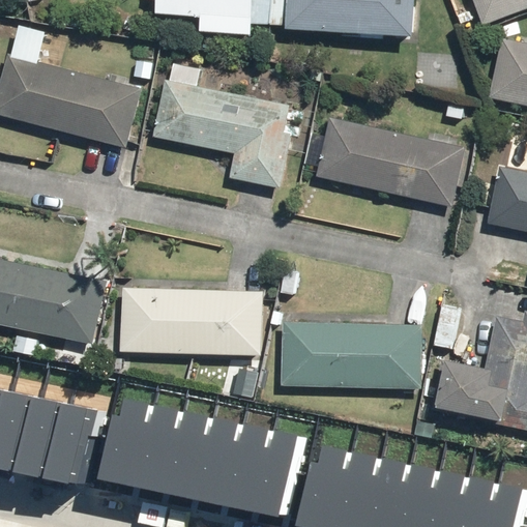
[(154,0),(154,15),(199,18),(198,32),(250,36),(251,23),(283,25),(284,0),(154,0)]
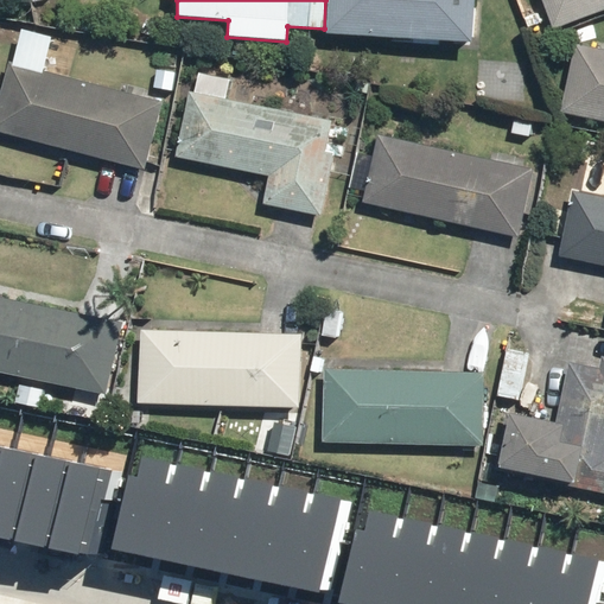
[(328,0),(325,35),(390,38),(390,40),(436,43),(436,42),(471,44),(474,0),(328,0)]
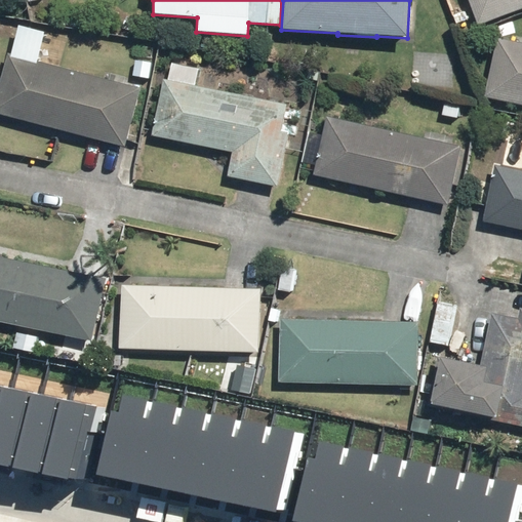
[(467,0),(476,25),(521,7),(521,0),(467,0)]
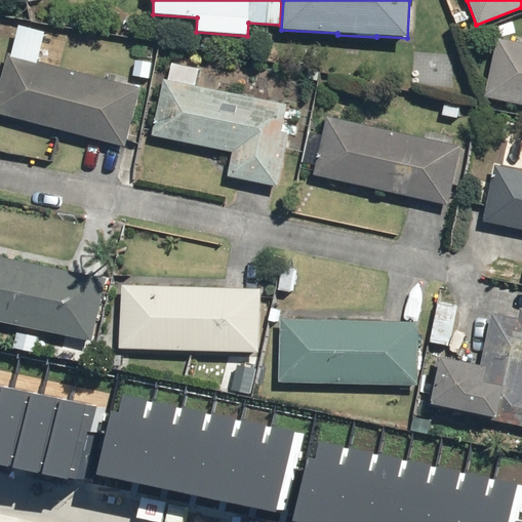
[(521,42),(496,37),(483,97),(521,105),(521,42)]
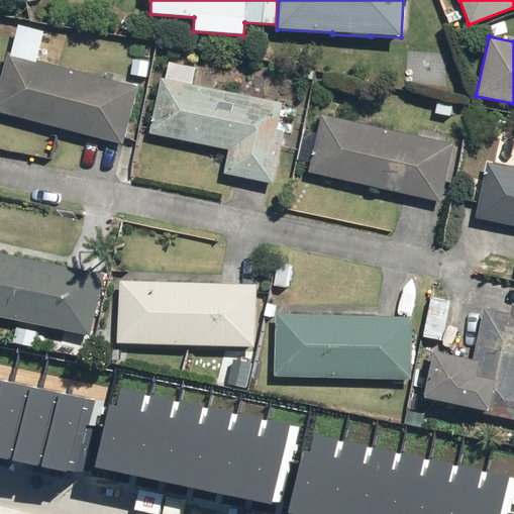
[(138,87),(6,52),(0,75),(0,112),(123,144),(138,87)]
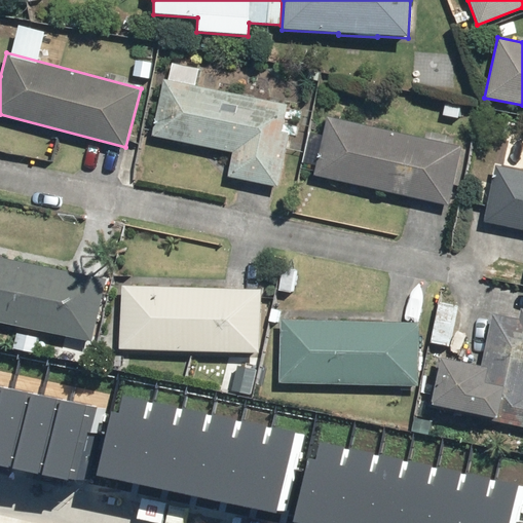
[(167,80),(162,79),(151,136),(231,152),(226,176),(277,186),(289,132),(283,131),(288,104),(194,85),(198,68),(171,62),(167,80)]
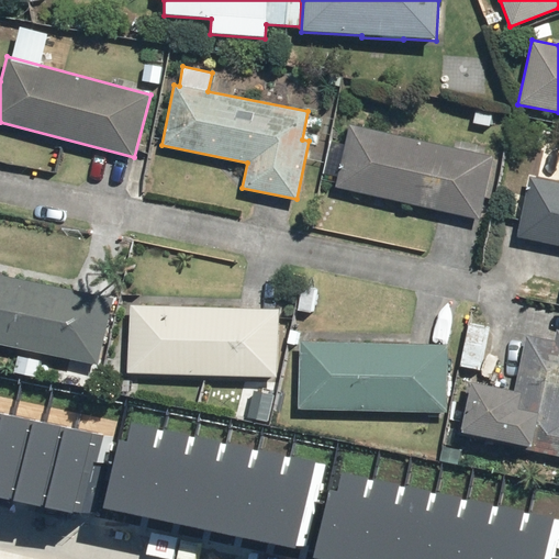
[(493,156),(348,124),(334,187),(479,220),(493,156)]
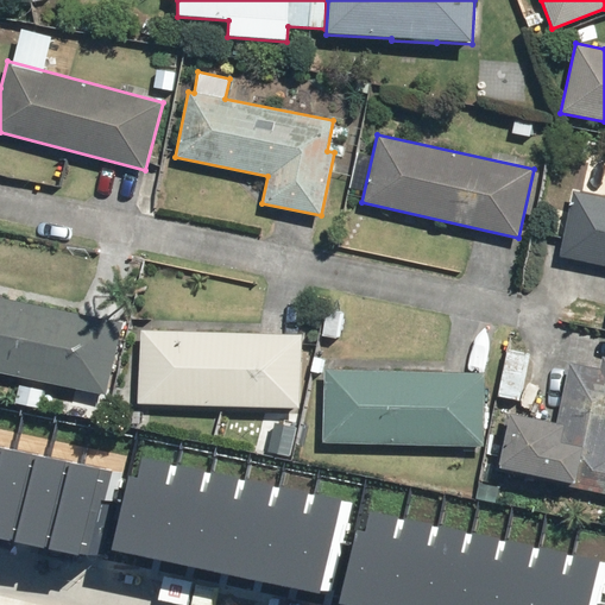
[(604,196),(572,190),(559,257),(604,265),(604,196)]
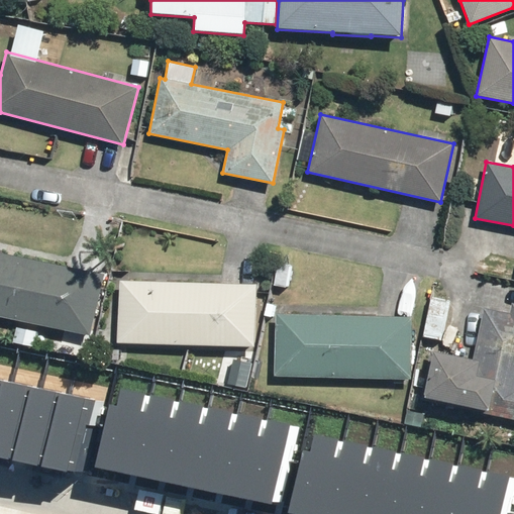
[(105,274),(0,252),(0,317),(92,336),(105,274)]
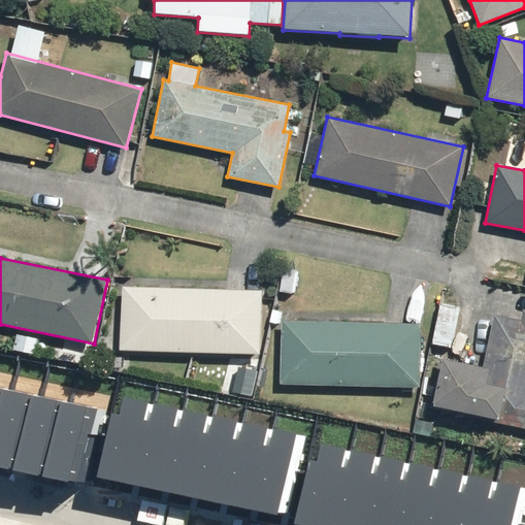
[(261,290),(122,286),(121,291),(117,291),(116,307),(122,307),(120,350),(259,354),(261,290)]
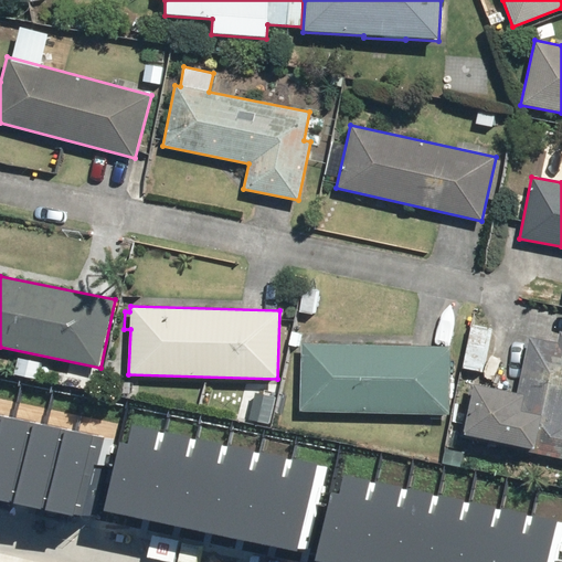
[(469,382),(458,436),(537,452),(536,454),(561,458),(561,332),(559,332),(558,341),(529,336),(517,393),(469,382)]
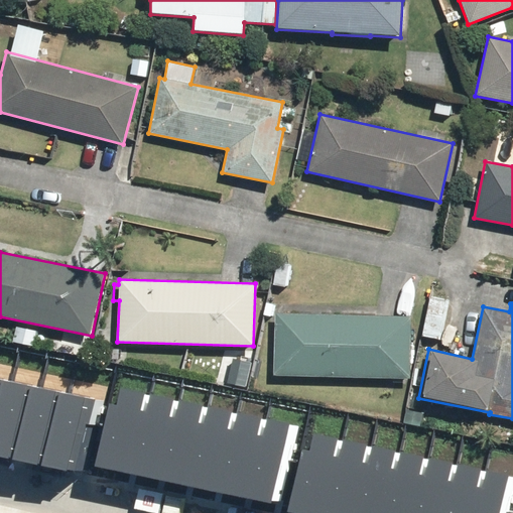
[(410,315),(274,312),(273,375),(409,378),(410,315)]
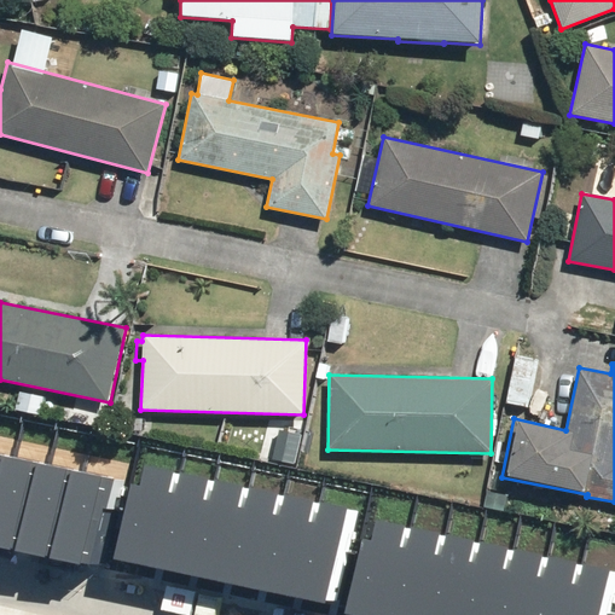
[(0,533),(18,454),(0,451),(0,533)]
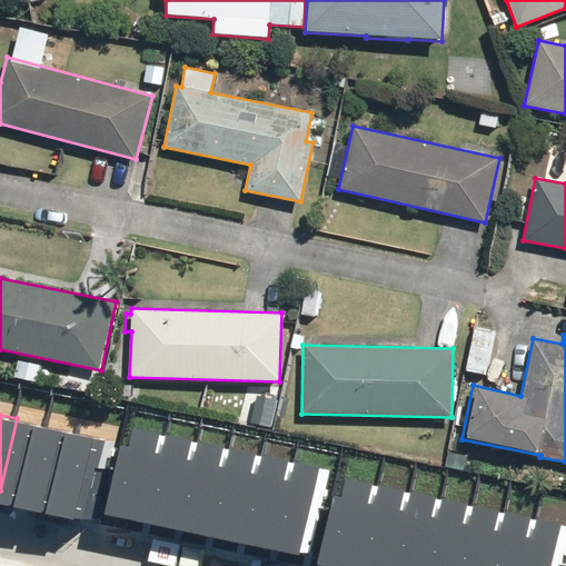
[(0,500),(30,508),(49,426),(17,418),(0,490),(0,500)]
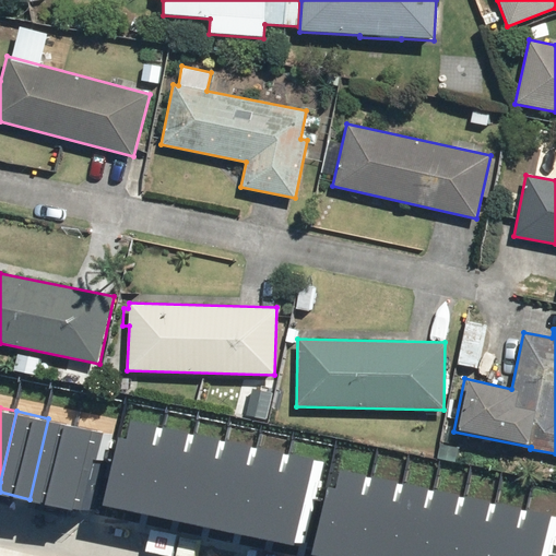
[(30,499),(61,506),(80,426),(48,418),(30,499)]
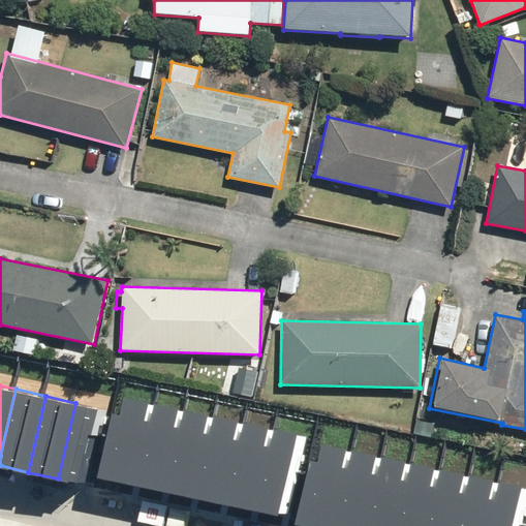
[(58,478),(88,486),(105,409),(75,403),(58,478)]
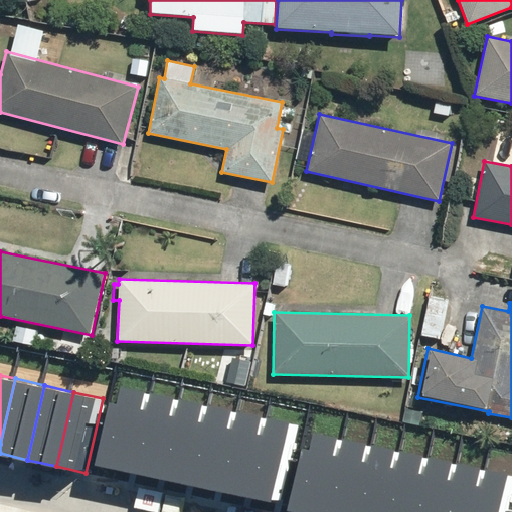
[(105,462),(134,469),(146,408),(118,402),(105,462)]
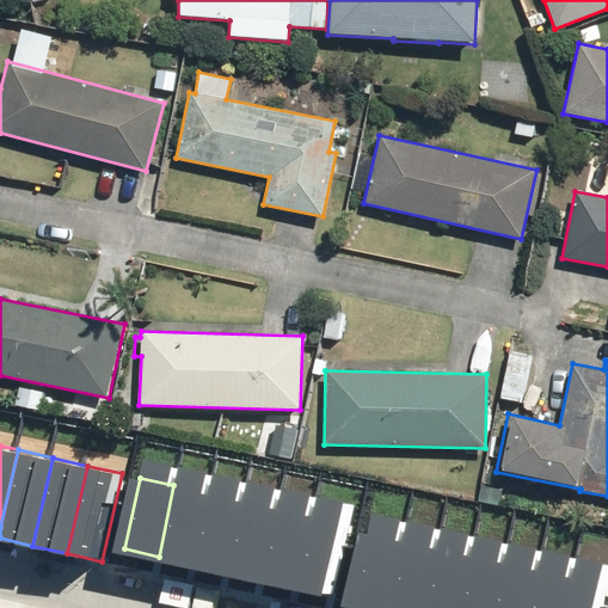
[(159,557),(192,564),(208,492),(173,485),(159,557)]
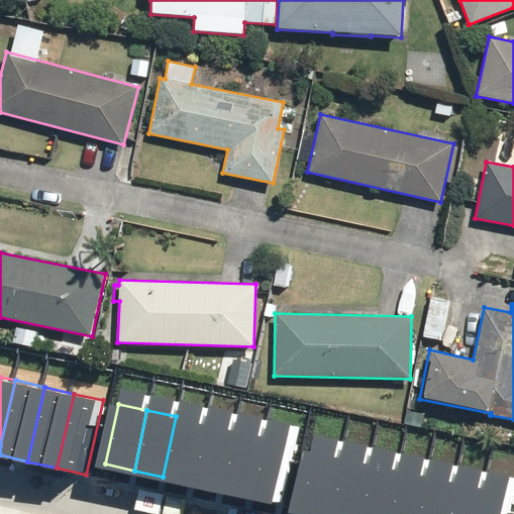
[(163,477),(192,483),(205,422),(176,416),(163,477)]
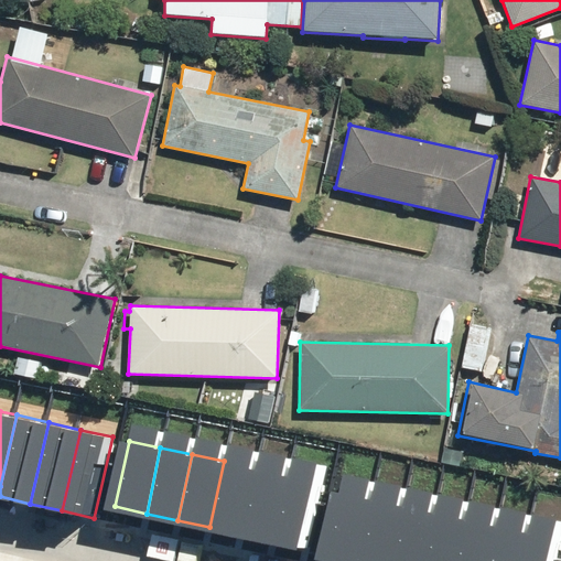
[(209,527),(241,533),(255,468),(224,461),(209,527)]
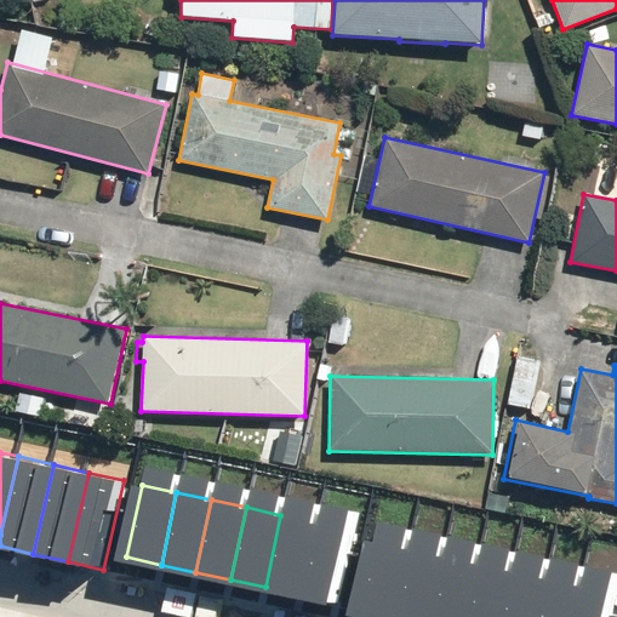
[(266,587),(300,594),(315,523),(280,515),(266,587)]
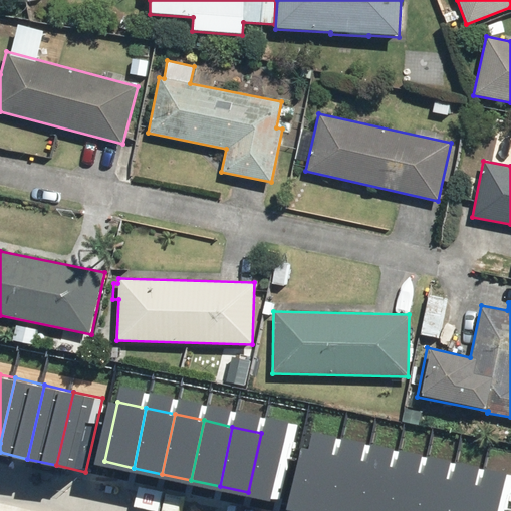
[(248,492),(277,498),(290,439),(261,433),(248,492)]
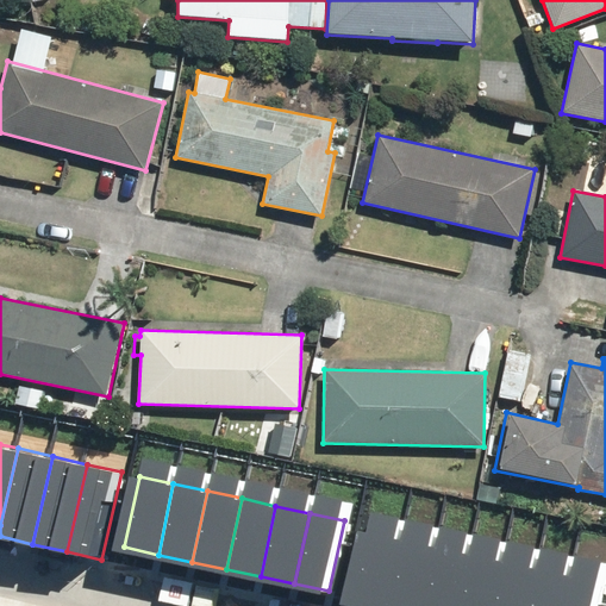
[(355,599),(386,605),(388,605),(407,520),(374,513),(355,599)]
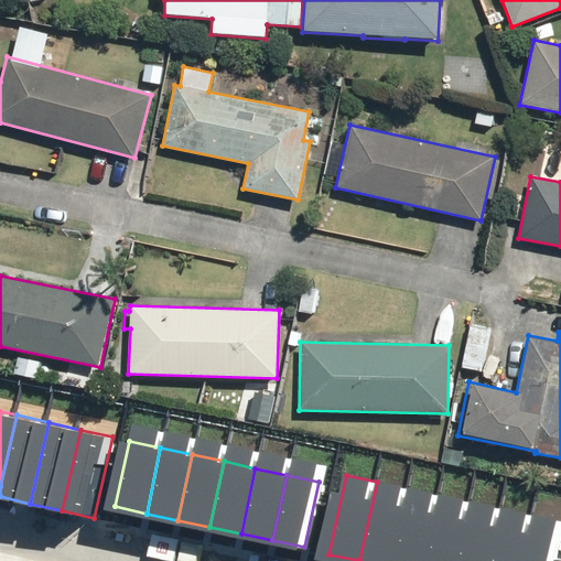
[(359,560),(392,560),(409,488),(377,482),(359,560)]
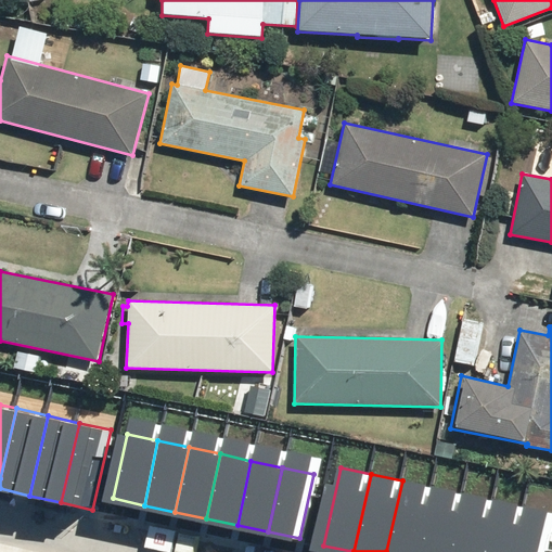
[(386,551),(419,551),(433,487),(402,480),(386,551)]
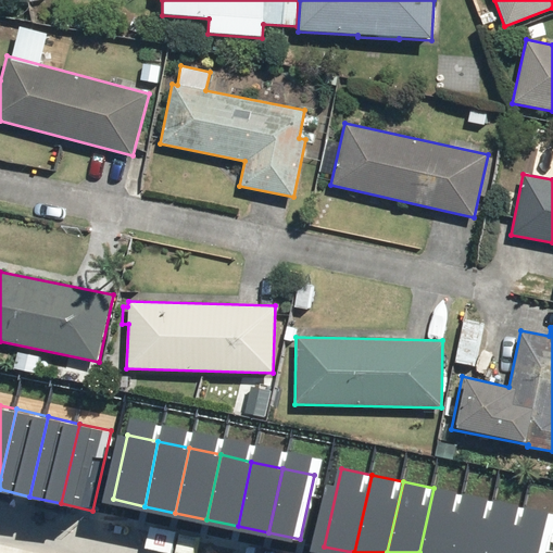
[(419,552),(452,552),(465,494),(434,488),(419,552)]
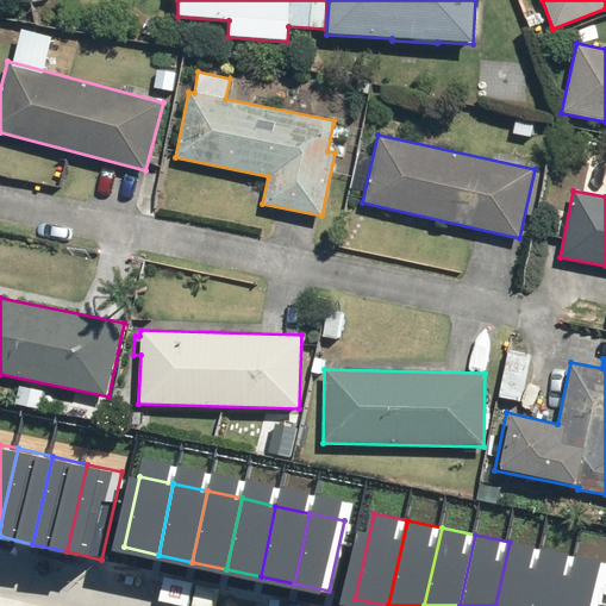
[(495,605),(530,605),(543,550),(510,542),(495,605)]
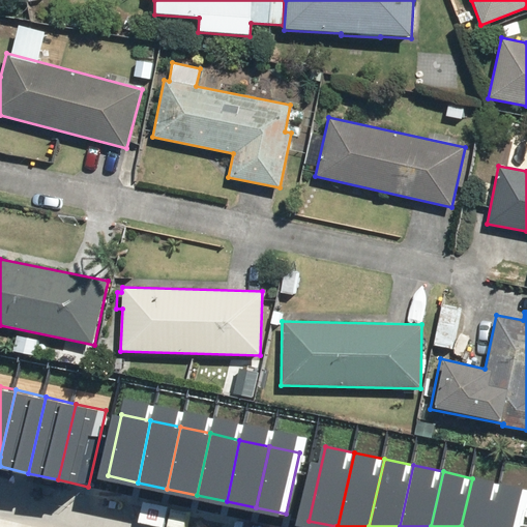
[(461,526),(492,526),(502,485),(472,478),(461,526)]
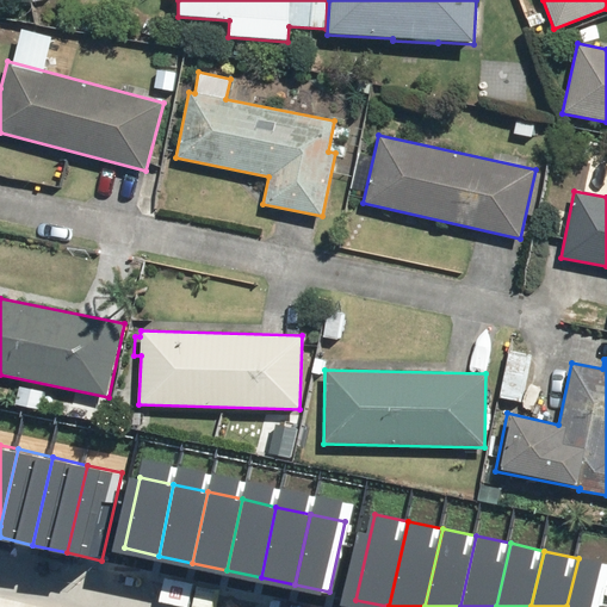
[(567,606),(602,606),(606,588),(606,563),(578,558),(567,606)]
